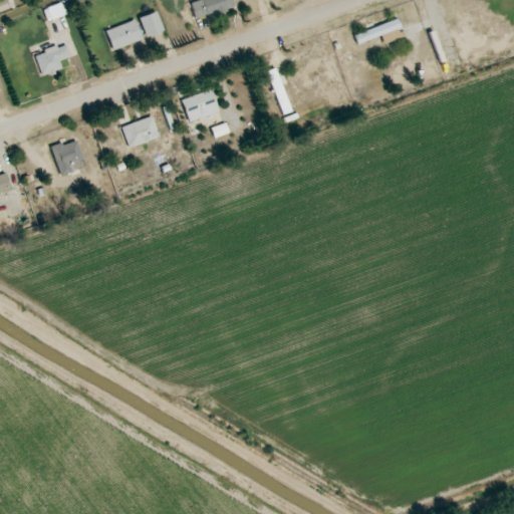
[(234,7),(231,0),(197,0),(189,3),(195,21),(234,7)]
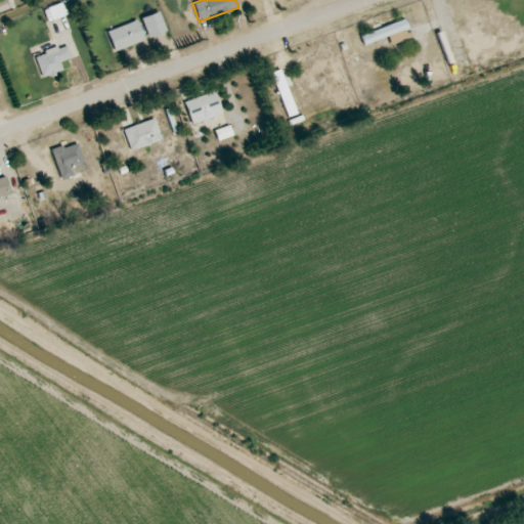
[(148,39),(166,32),(158,12),(140,18),(148,39)]
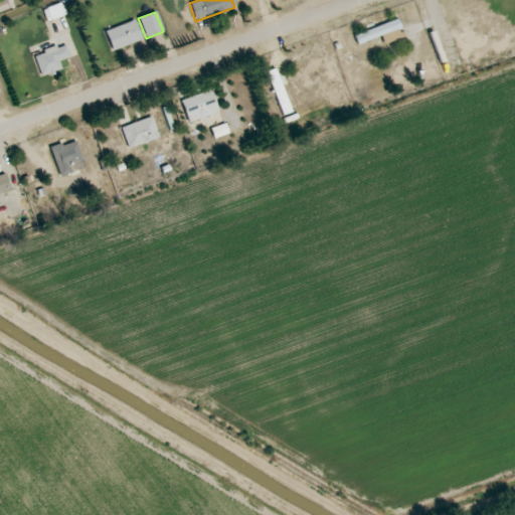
[(113,51),(142,39),(134,19),(105,31),(113,51)]
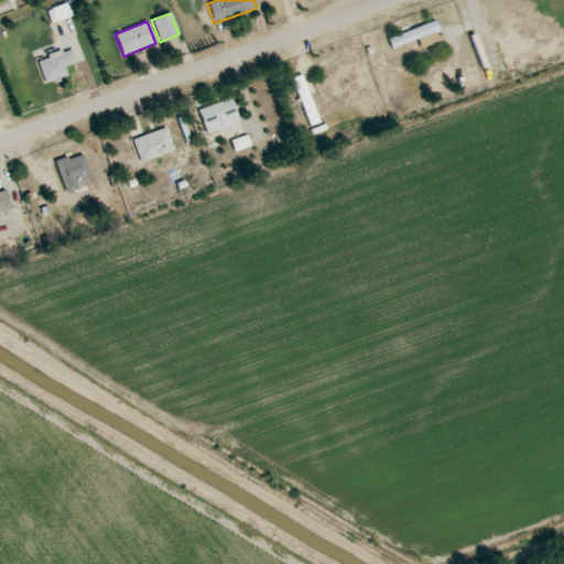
[(391,49),(416,40),(420,49),(442,41),(435,21),(387,38),(391,49)]
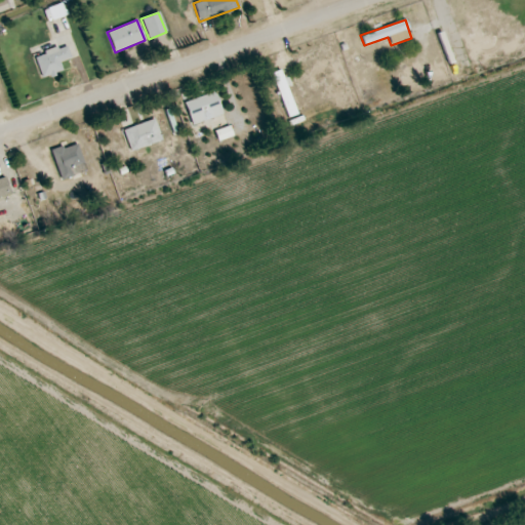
[(58,62),(71,57),(67,45),(34,55),(41,78),(63,72),(58,62)]
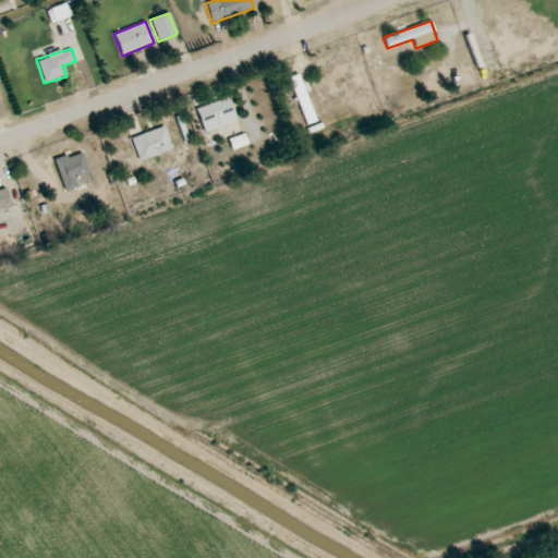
[(288,77),(306,124),(315,121),(298,74),(288,77)]
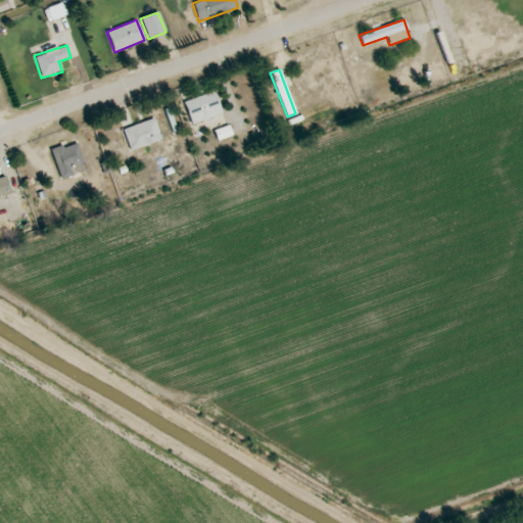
[(190,125),(222,114),(214,91),(183,101),(190,125)]
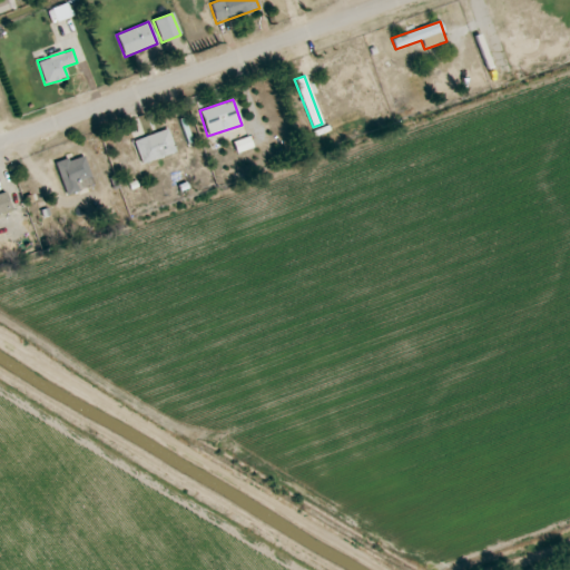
[(140,164),(176,153),(168,129),(134,140),(140,164)]
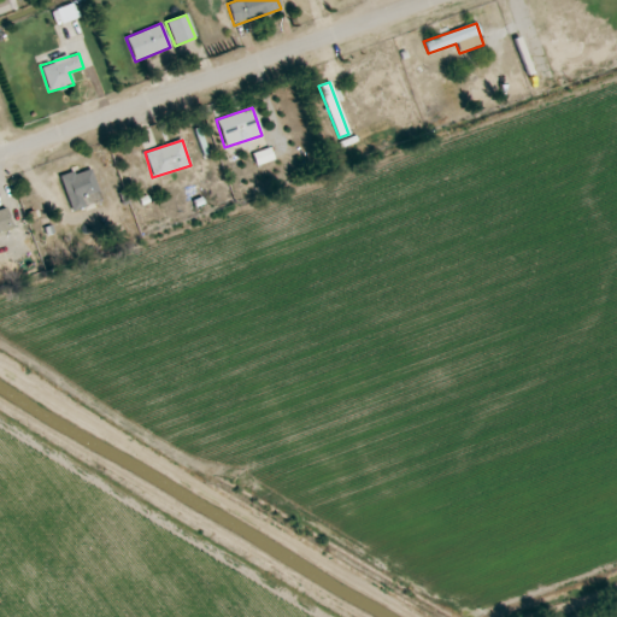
[(59,177),(71,211),(101,201),(90,168),(59,177)]
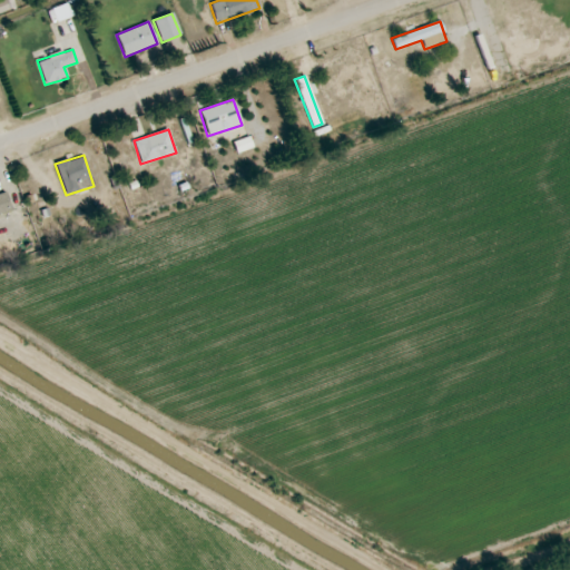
[(0,215),(11,213),(7,194),(0,195),(0,215)]
